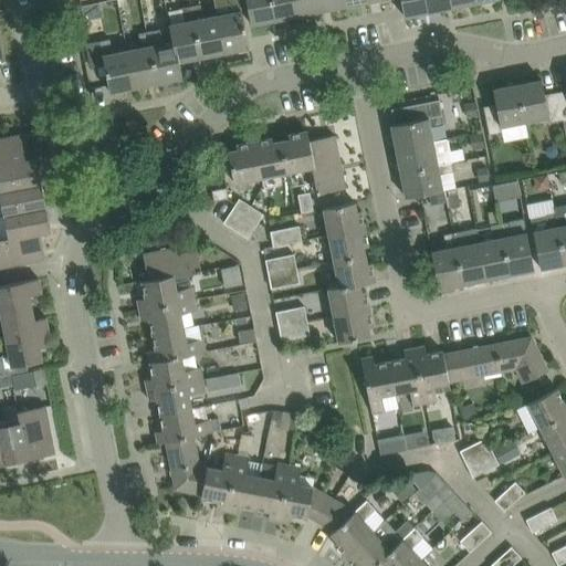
[(226,52),(215,0),(213,0),(217,13),(205,17),(202,3),(191,6),(201,56),(226,52)]
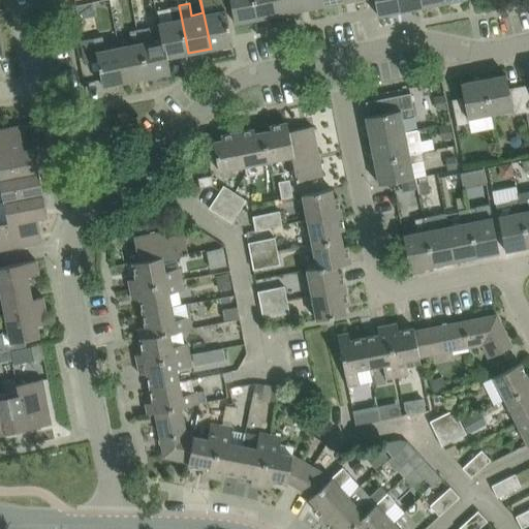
[(234,43),(224,0),(200,0),(211,49),(234,43)]
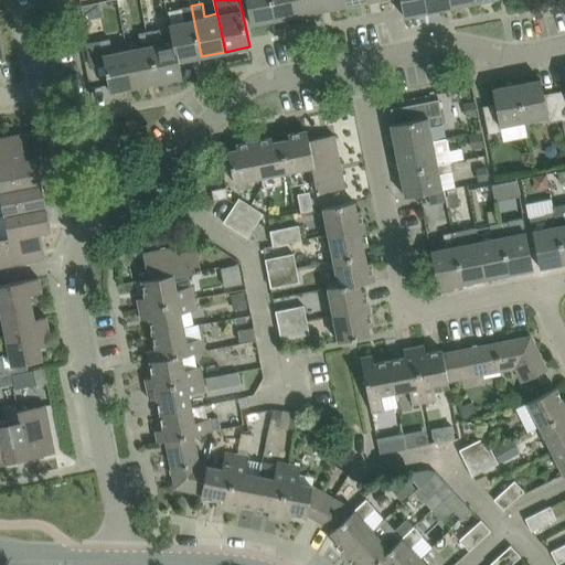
[(276,19),(272,0),(246,0),(252,24),(276,19)]
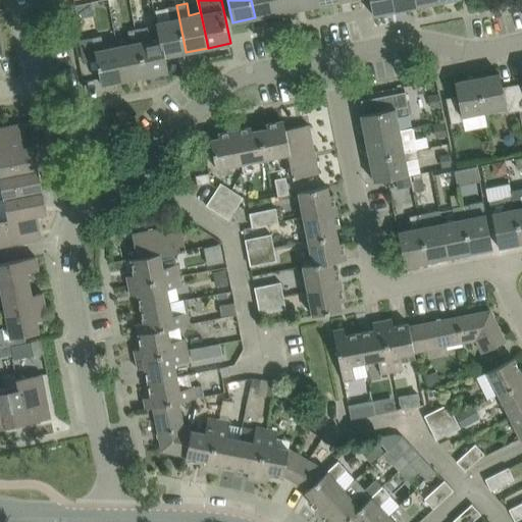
[(251,0),(255,17),(276,13),(273,0),(251,0)]
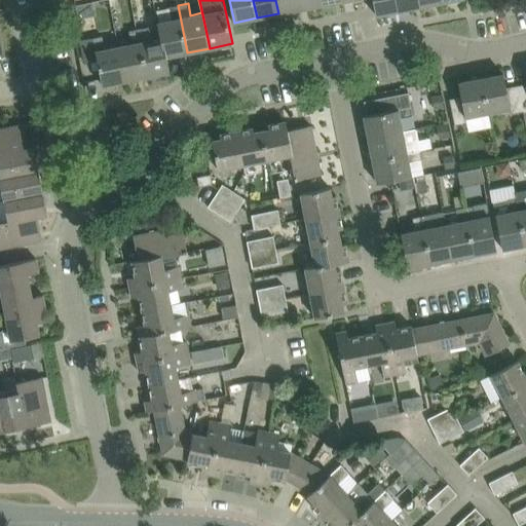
[(275,0),(278,13),(300,9),(298,0),(275,0)]
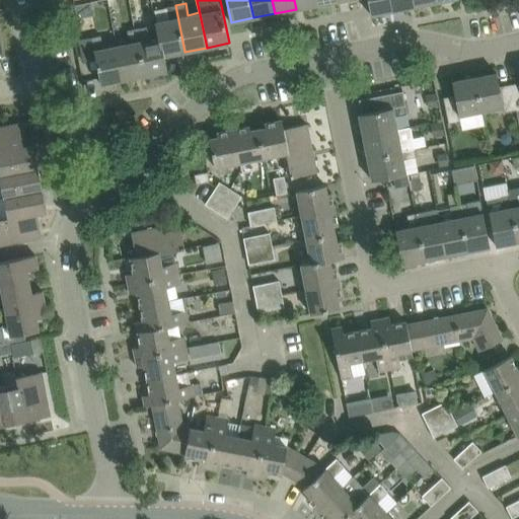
[(294,0),(296,9),(317,5),(316,0),(294,0)]
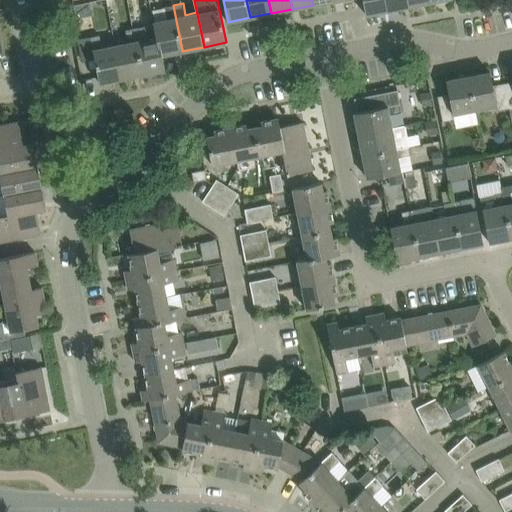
[(363,0),(366,15),(388,10),(385,0),(363,0)]
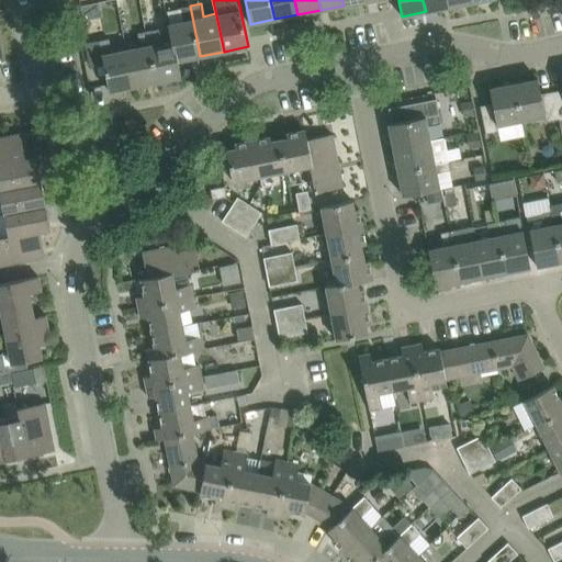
[(449,7),(447,0),(423,0),(426,11),(449,7)]
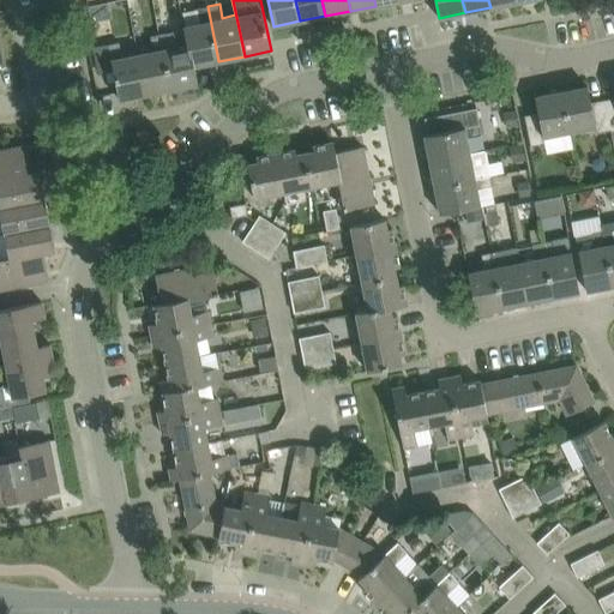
[(218,61),(208,6),(197,8),(200,22),(185,24),(188,44),(190,43),(193,66),(194,66),(218,61)]
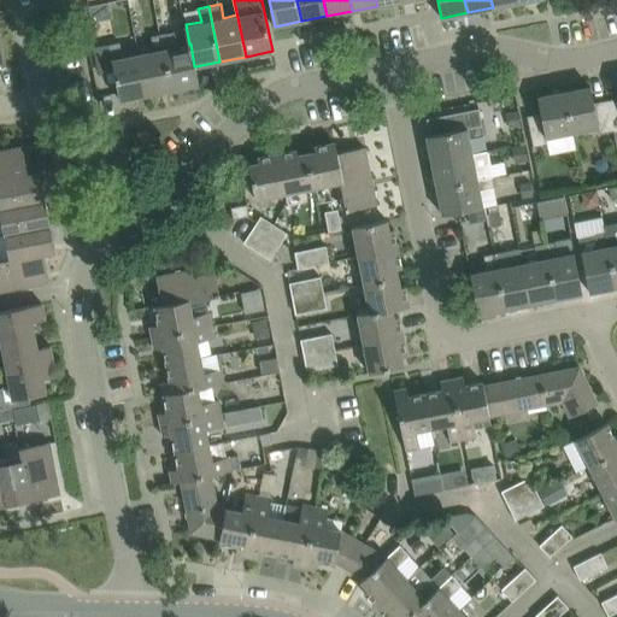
[(191,43),(189,45),(175,47),(171,33),(172,31),(170,24),(163,23),(158,23),(160,34),(162,34),(172,89),(199,84),(195,66),(194,66),(191,43)]
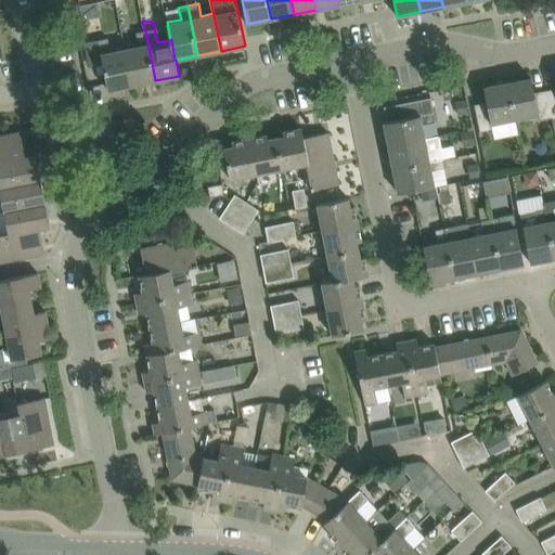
[(139,47),(125,49),(132,85),(155,80),(145,30),(144,30),(137,33),(139,47)]
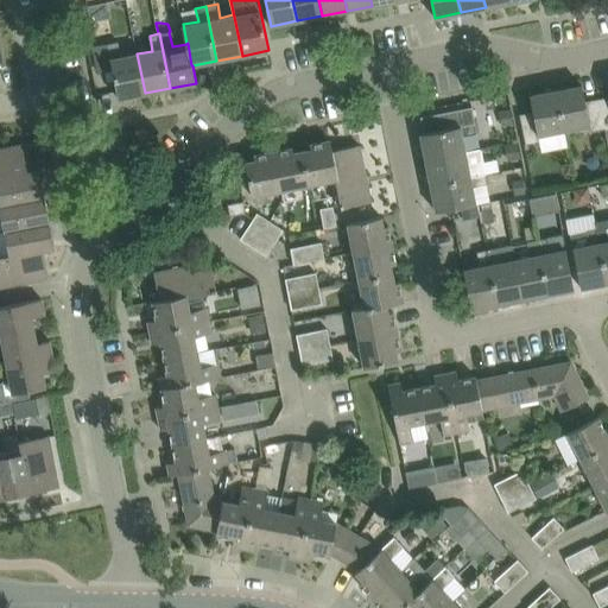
[(119,99),(145,93),(137,54),(121,56),(119,42),(108,44),(119,99)]
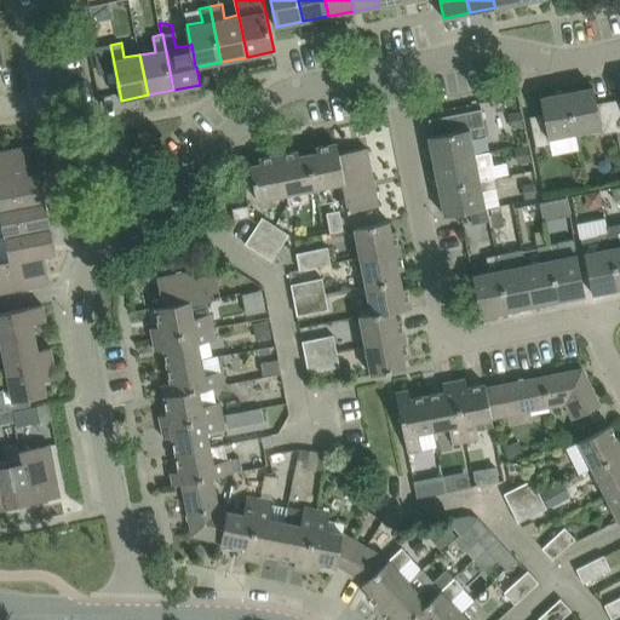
[(603,133),(616,131),(610,101),(597,103),(593,87),(567,92),(575,132),(602,127),(603,133)]
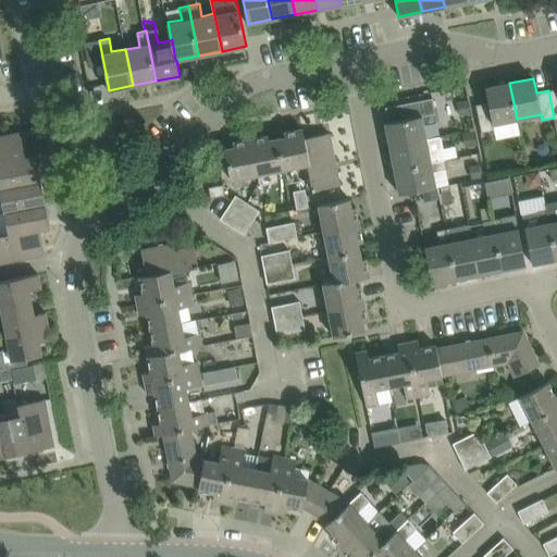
[(493,124),(517,119),(509,83),(485,87),(489,102),(475,104),(481,132),(494,130),(493,124)]
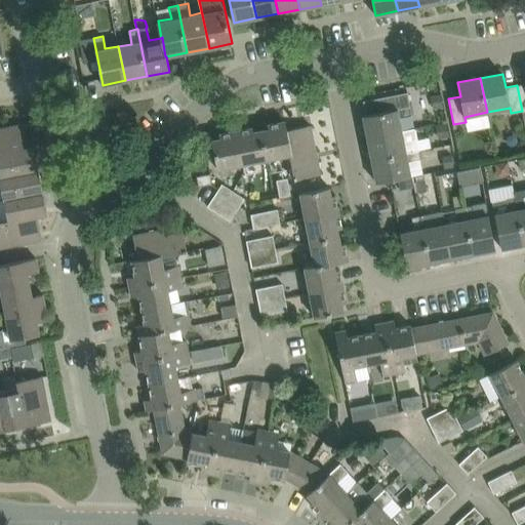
[(440,95),(432,97),(434,107),(442,106),(440,95)]
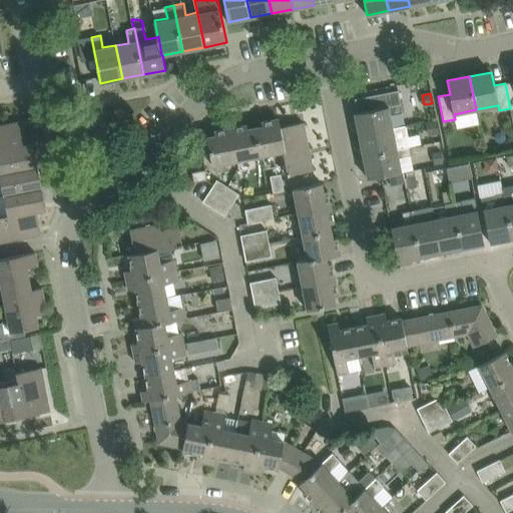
[(355,112),(360,135),(393,128),(391,116),(403,114),(401,103),(375,109),(355,112)]
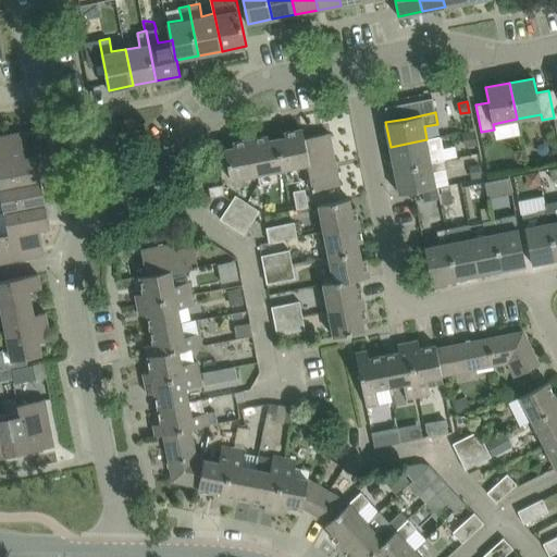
[(283,169),(307,164),(310,163),(305,137),(302,128),(284,132),(285,136),(276,138),(283,169)]
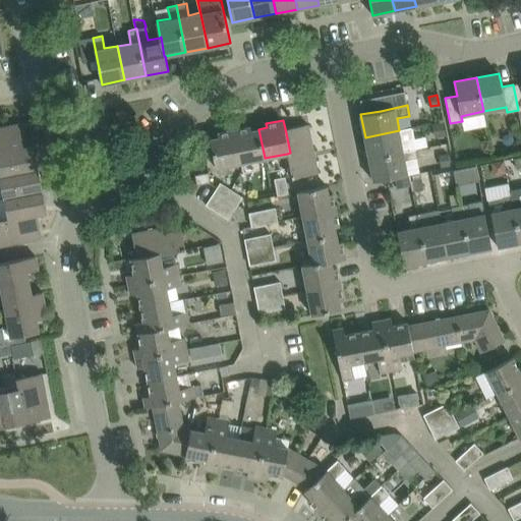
[(442,123),(433,125),(436,135),(444,134),(442,123)]
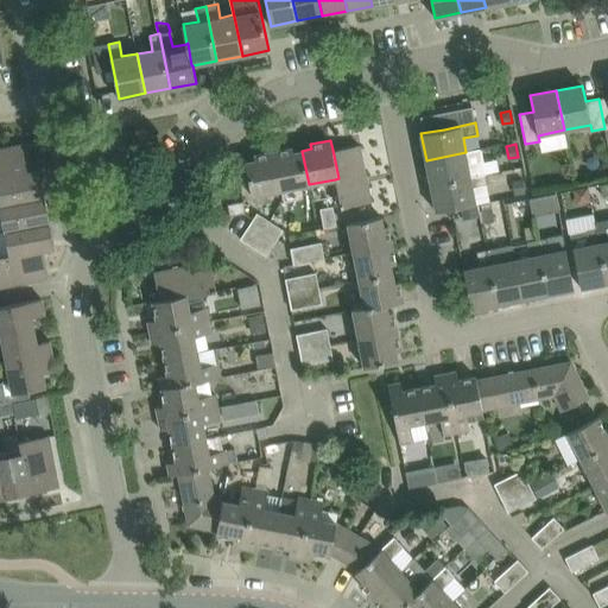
[(23,145),(0,149),(0,178),(27,172),(23,145)]
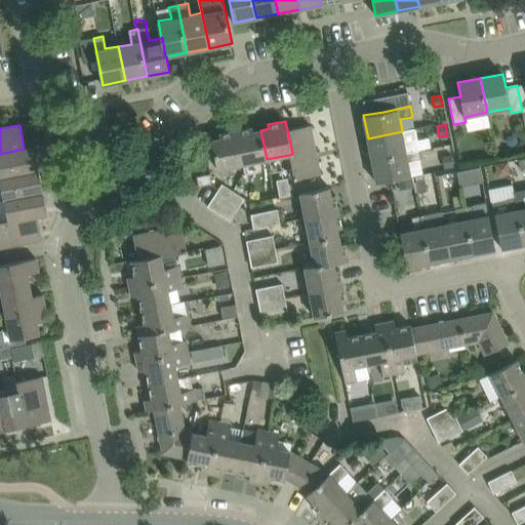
[(311,125),(287,129),(292,154),(289,155),(294,179),(321,174),(311,125)]
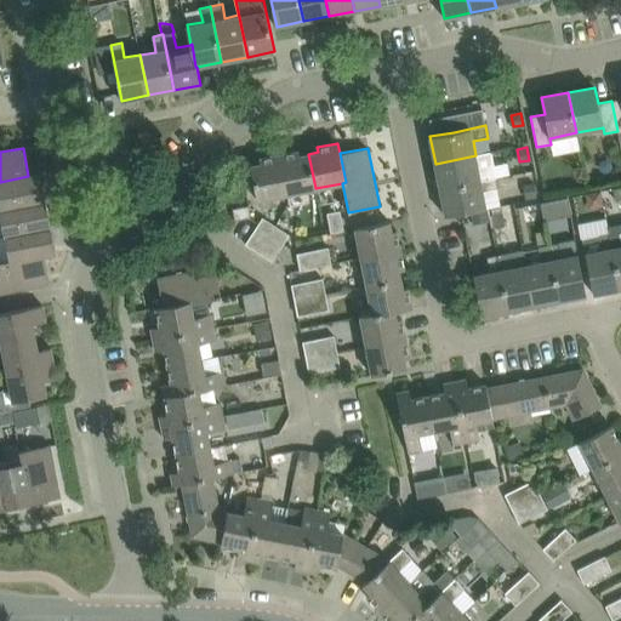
[(286,194),(315,188),(308,154),(300,155),(298,151),(279,154),(286,194)]
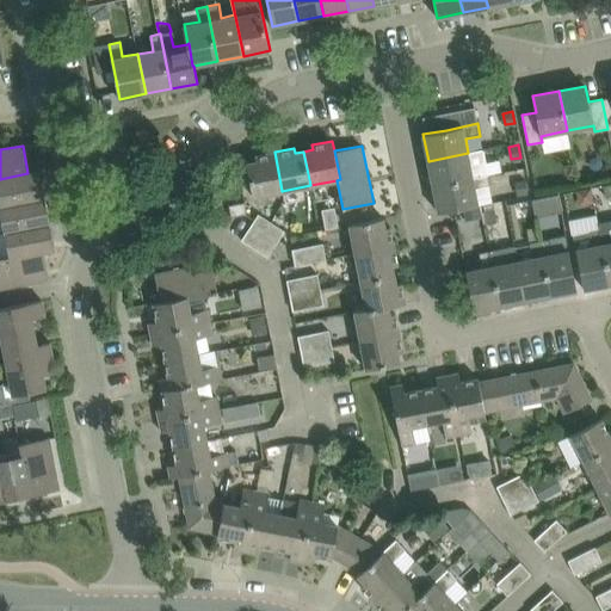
[(429,161),(433,186),(488,176),(486,165),(483,149),(468,153),(429,161)]
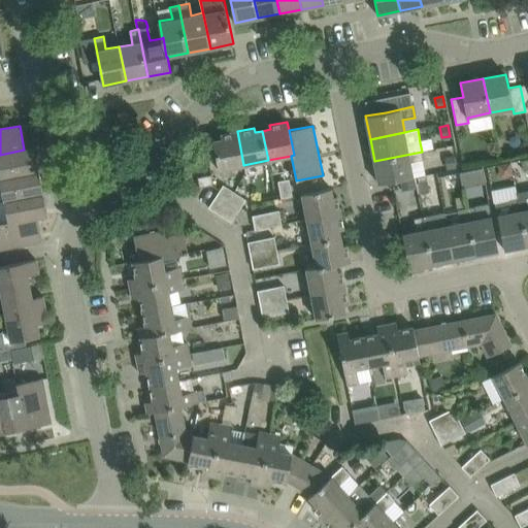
[(219,170),(243,165),(237,131),(221,134),(222,139),(213,140),(219,170)]
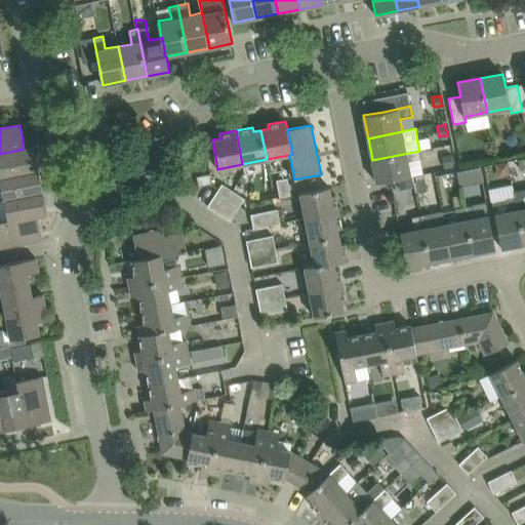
[(0,154),(0,175),(38,168),(34,147),(24,149),(0,154)]
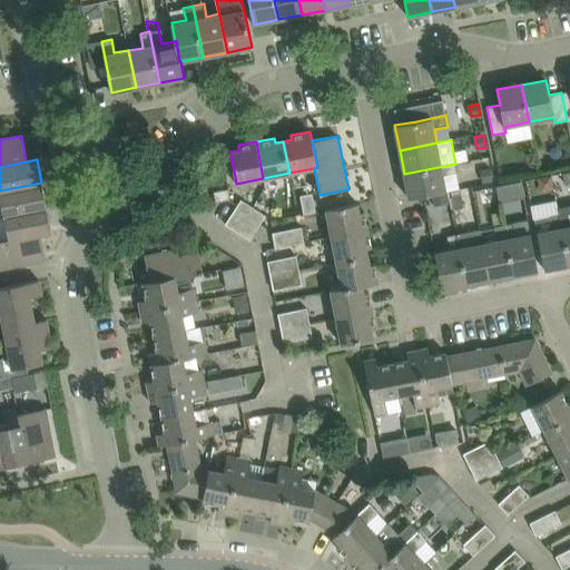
[(458,173),(455,164),(404,174),(409,198),(431,194),(446,190),(443,176),(458,173)]
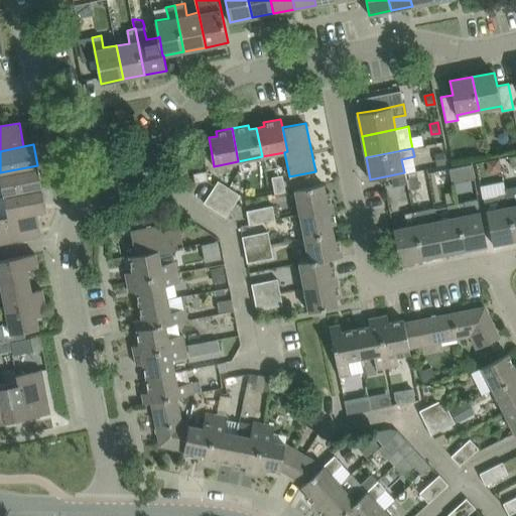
[(435,154),(437,165),(445,163),(443,152),(435,154)]
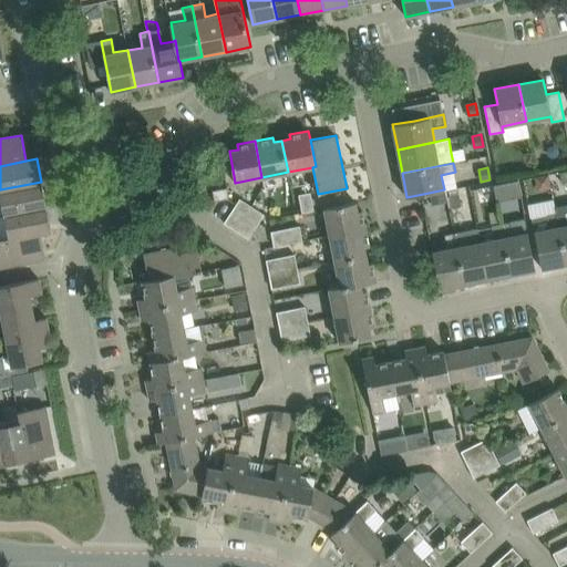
[(537,185),(543,188),(550,187),(548,175),(535,177),(537,185)]
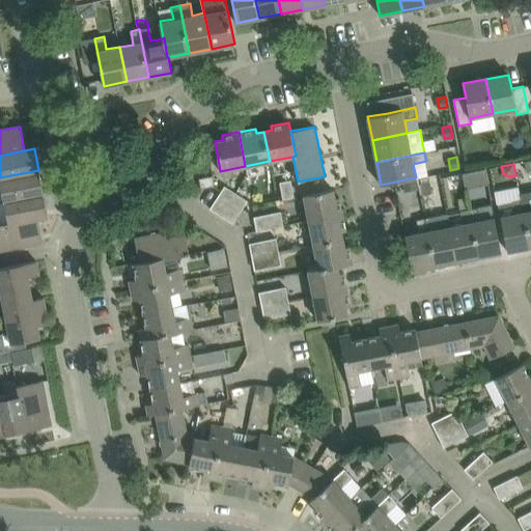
[(488,184),(485,169),(463,173),(466,189),(488,184)]
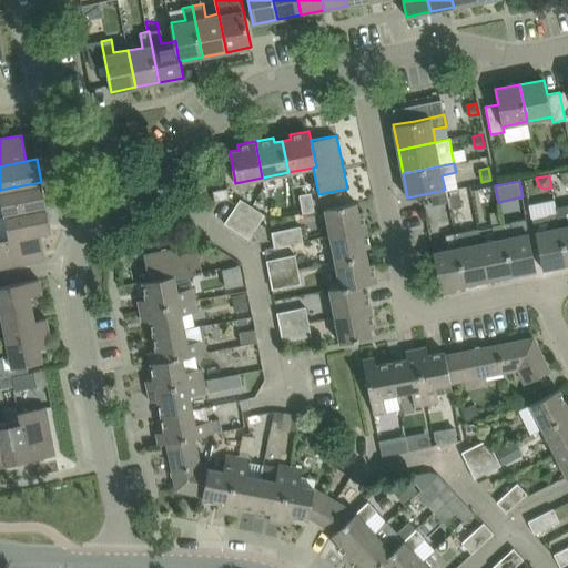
[(0,190),(0,202),(2,214),(47,205),(41,182),(0,190)]
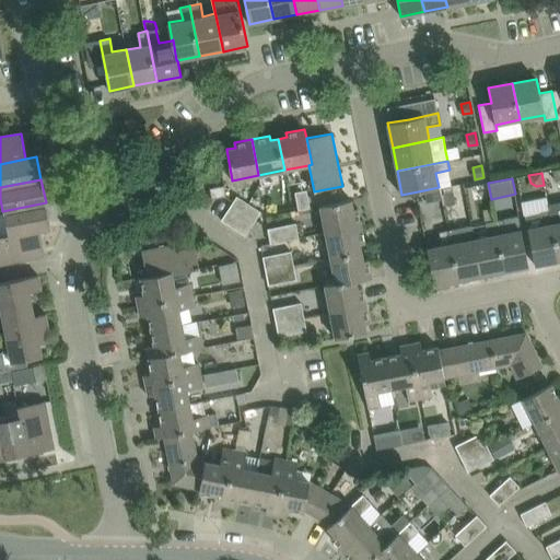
[(225,185),(210,187),(212,199),(228,196),(225,185)]
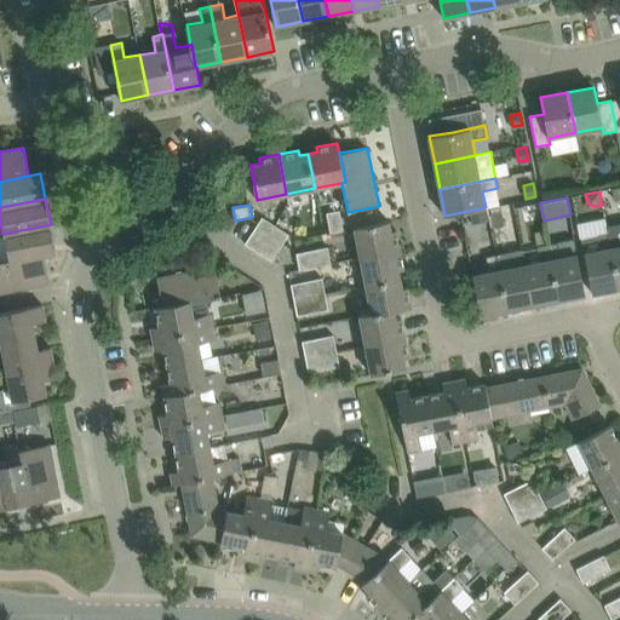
[(338,210),(325,212),(329,233),(342,230),(338,210)]
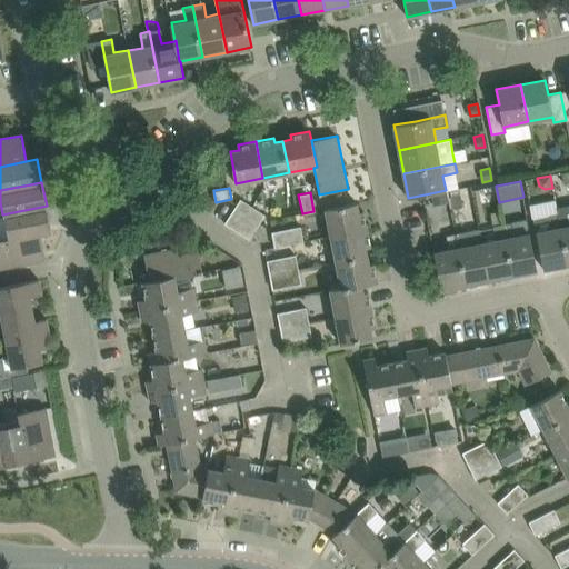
[(445,192),(432,195),(435,203),(446,201),(445,192)]
